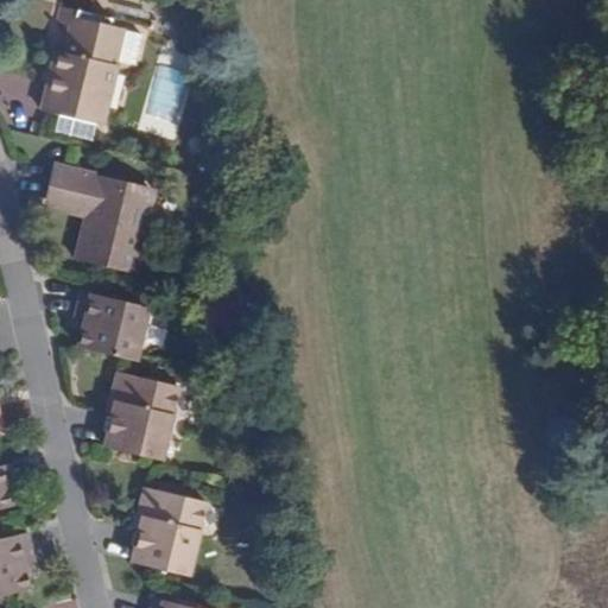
[(77,11),(61,6),(56,23),(67,25),(62,50),(54,48),(40,109),(105,125),(119,64),(113,63),(113,58),(120,29),(120,26),(109,24),(75,17),(77,11)]
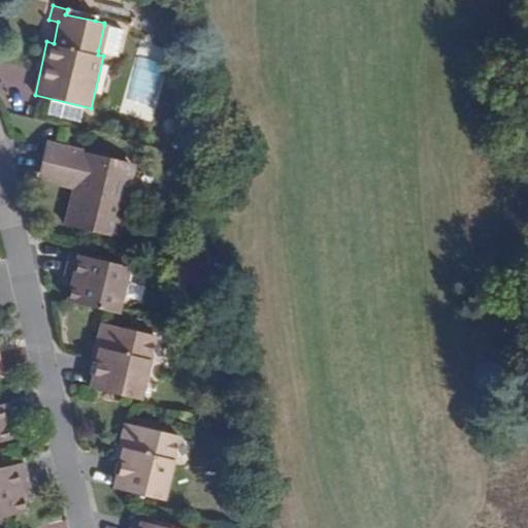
[(67,9),(65,14),(95,21),(97,15),(67,9)]
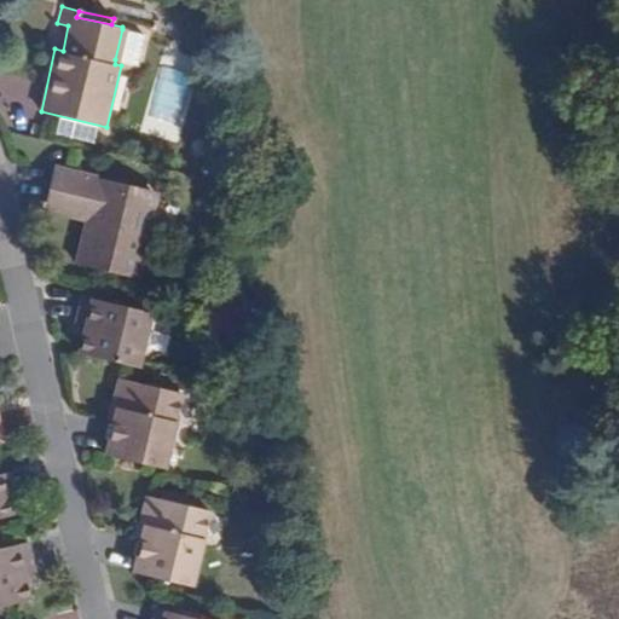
[(146,34),(122,29),(115,59),(139,65),(146,34)]
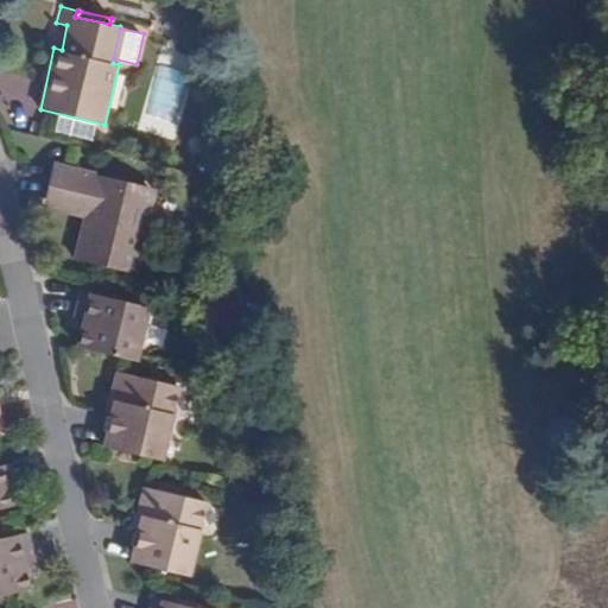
[(195,62),(163,55),(159,67),(160,67),(158,78),(156,90),(157,90),(154,102),(152,114),(179,120),(182,108),(183,109),(185,97),(187,97),(189,86),(190,86),(192,74),(196,62),(195,62)]
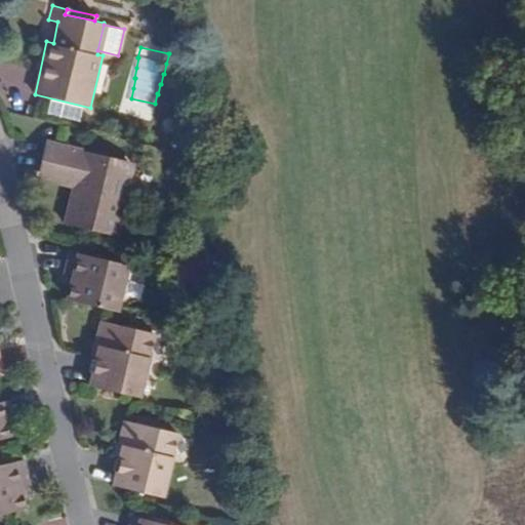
[(82,120),(84,108),(48,102),(46,114),(82,120)]
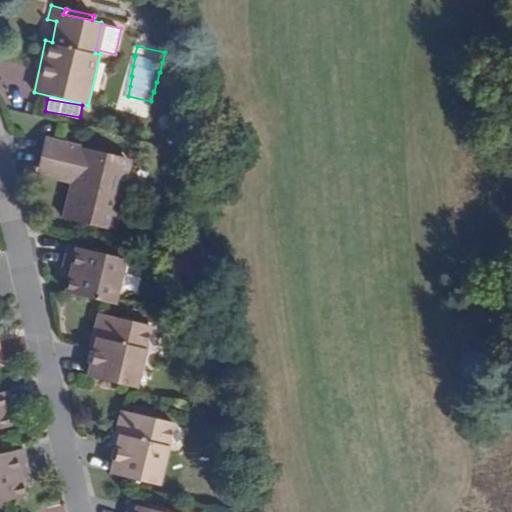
[(71,176),(69,183),(63,218),(116,231),(132,160),(44,139),(38,167),(71,176)]
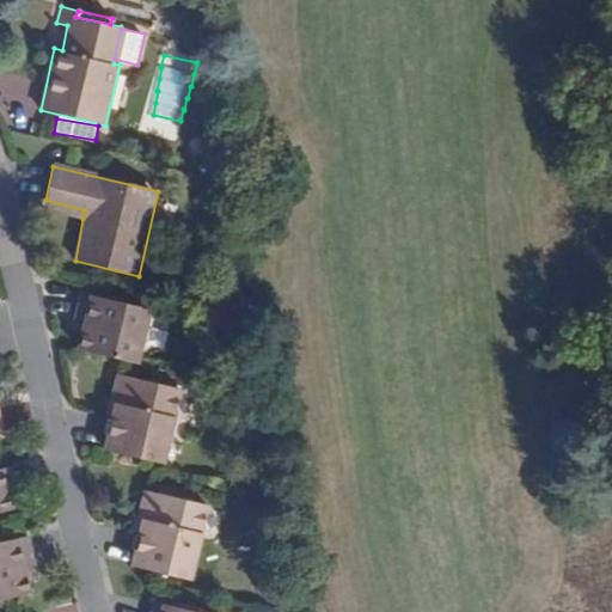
[(43,210),(83,219),(85,210),(46,200),(43,210)]
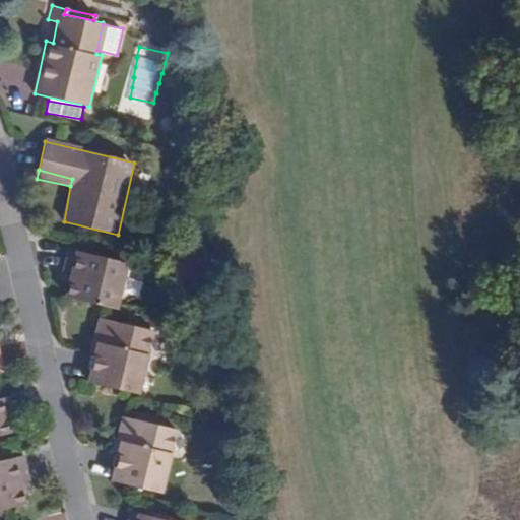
[(67,284),(65,297),(118,309),(129,264),(69,249),(62,273),(70,275),(67,284)]
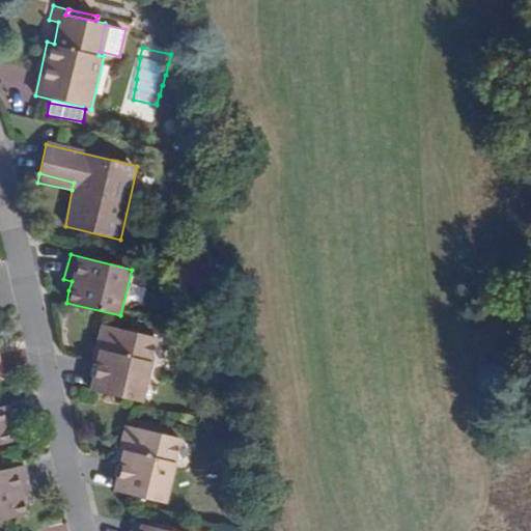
[(62,288),(68,290),(72,281),(63,279),(62,288)]
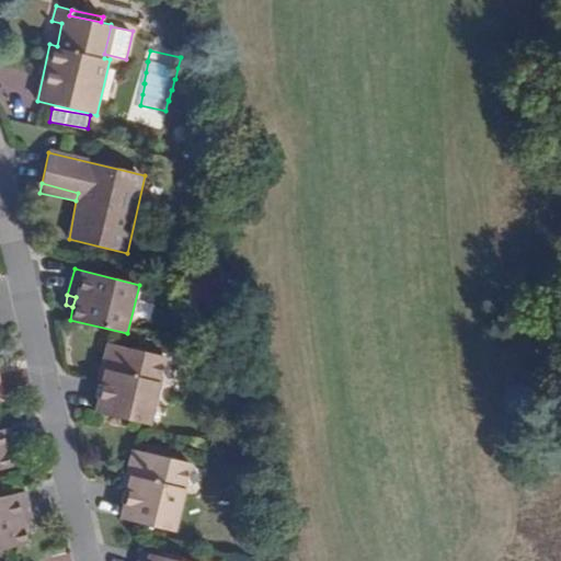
[(103,350),(100,366),(104,367),(100,384),(94,412),(150,426),(165,358),(111,344),(106,346),(103,350)]
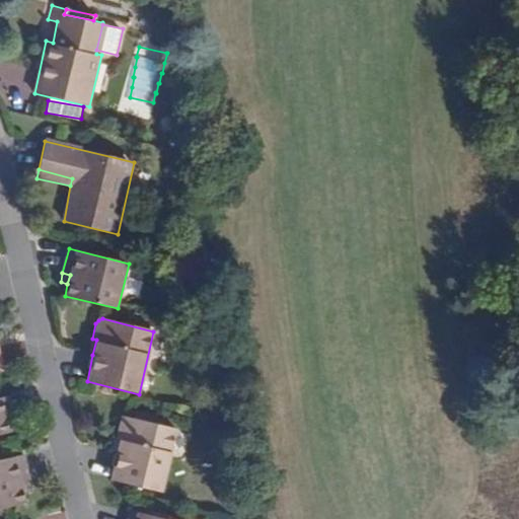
[(0,433),(10,431),(6,413),(11,412),(8,396),(0,398),(0,433)]
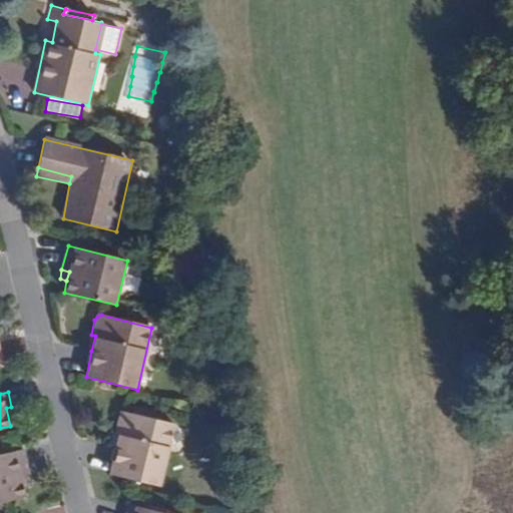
[(117,417),(114,431),(119,432),(114,449),(109,475),(160,486),(175,425),(124,412),(117,417)]
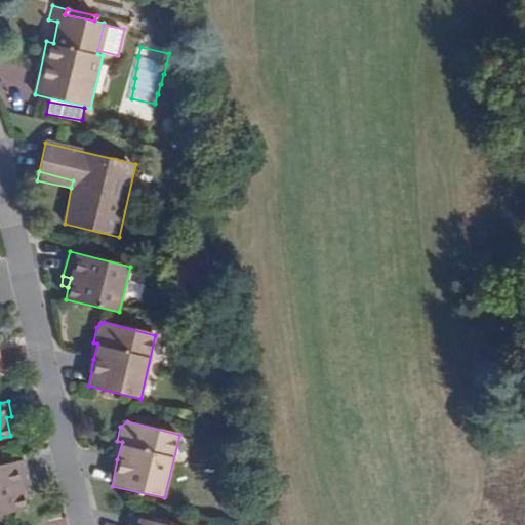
[(122,442),(117,441),(113,458),(117,459),(122,442)]
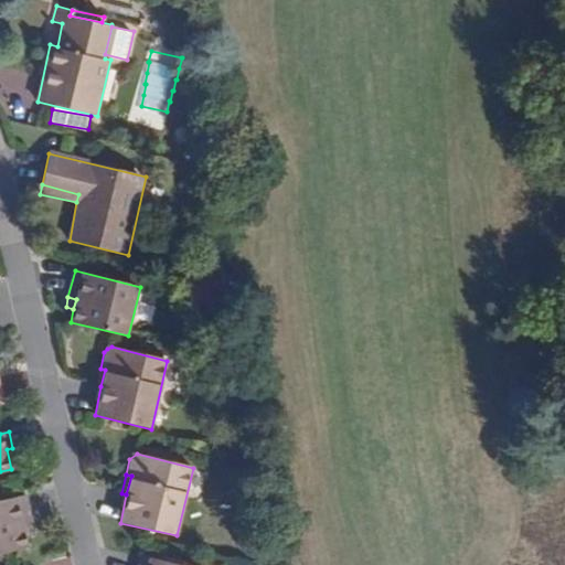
[(0,552),(29,545),(24,531),(23,524),(32,522),(27,496),(0,501),(0,552)]
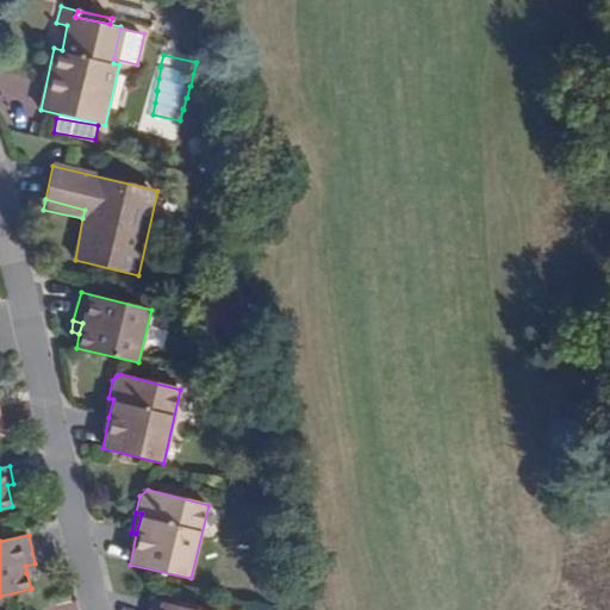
[(25,566),(26,573),(36,571),(35,564),(25,566)]
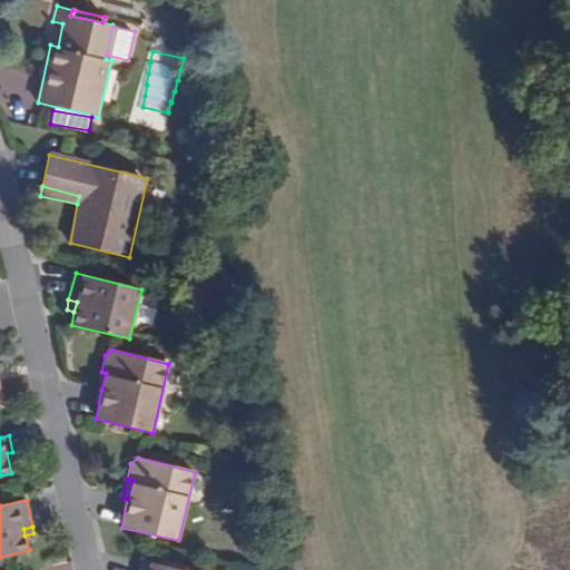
[(185,569),(143,559),(139,569),(185,569)]
